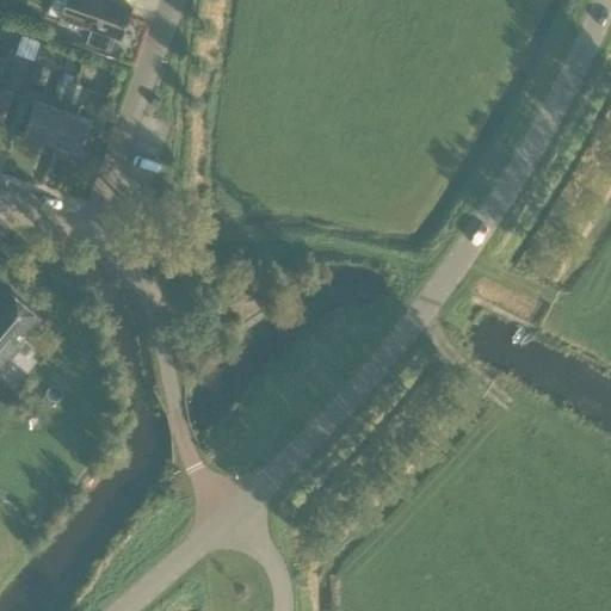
[(91,29),(86,43),(110,53),(116,37),(121,38),(131,7),(110,0),(67,0),(60,23),(79,30),(81,25),(91,29)]
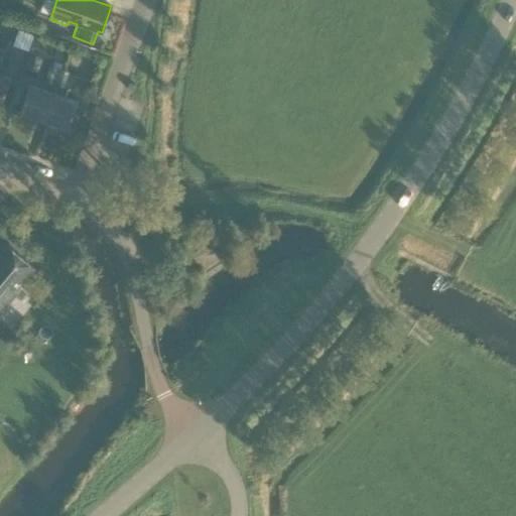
[(43,58),(30,54),(25,70),(38,74),(43,58)]
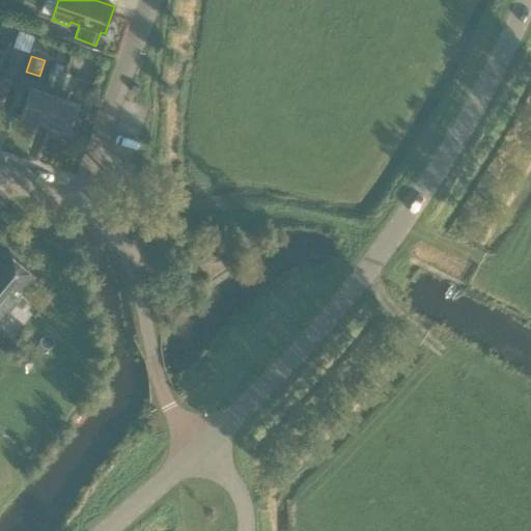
[(46,84),(57,88),(57,87),(62,73),(51,68),(46,84)]
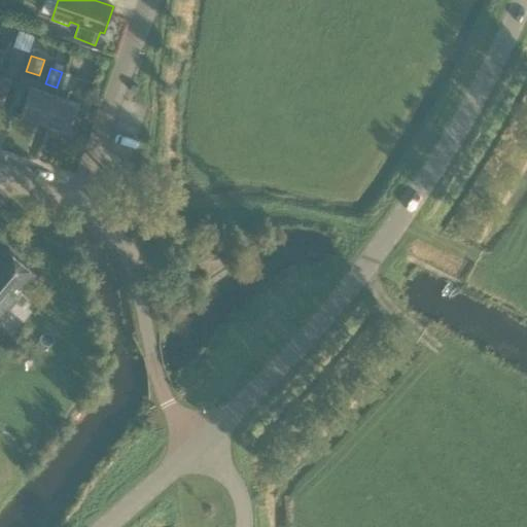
[(62,72),(57,86),(57,88),(68,91),(73,75),(62,72)]
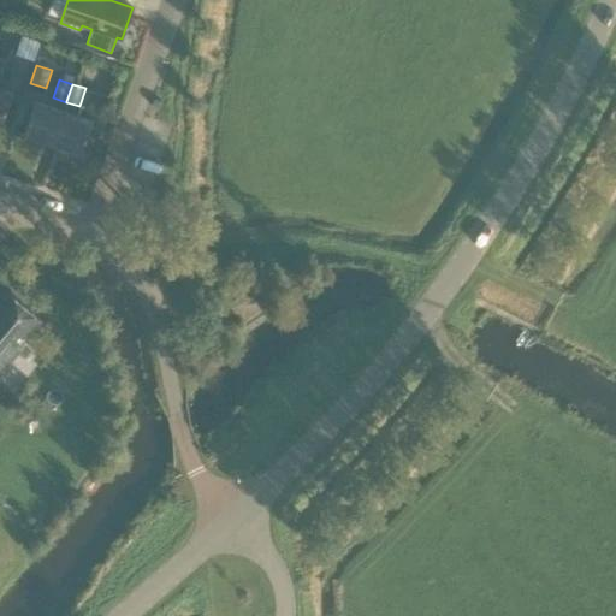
[(0,125),(0,126),(11,94),(0,89),(0,125)]
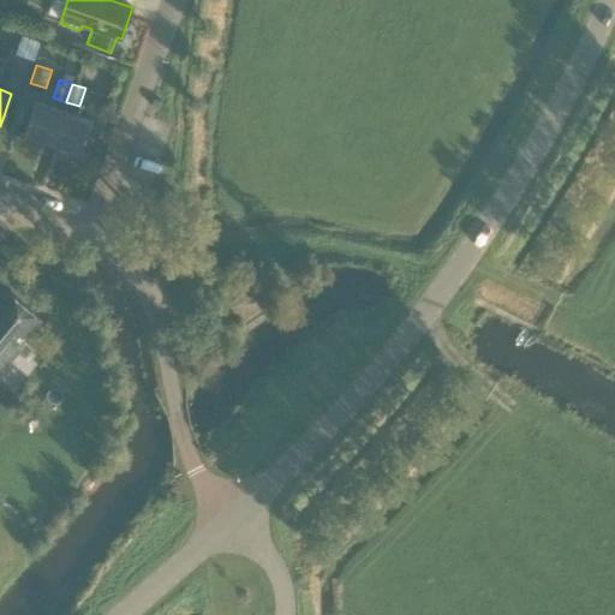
[(34,101),(23,133),(52,143),(63,111),(34,101)]
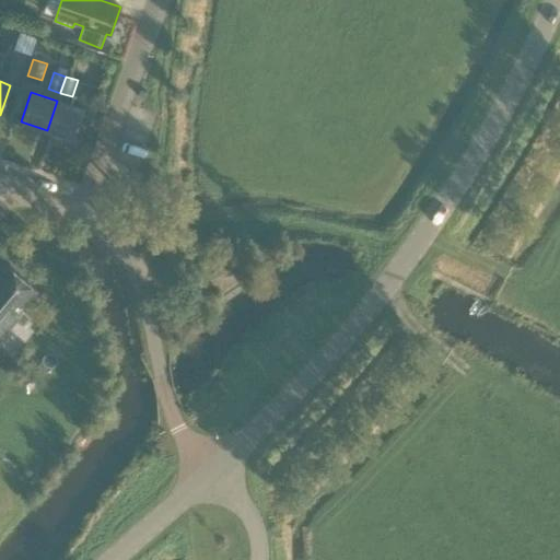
[(47,130),(73,139),(83,109),(70,105),(72,96),(60,93),(57,101),(47,130)]
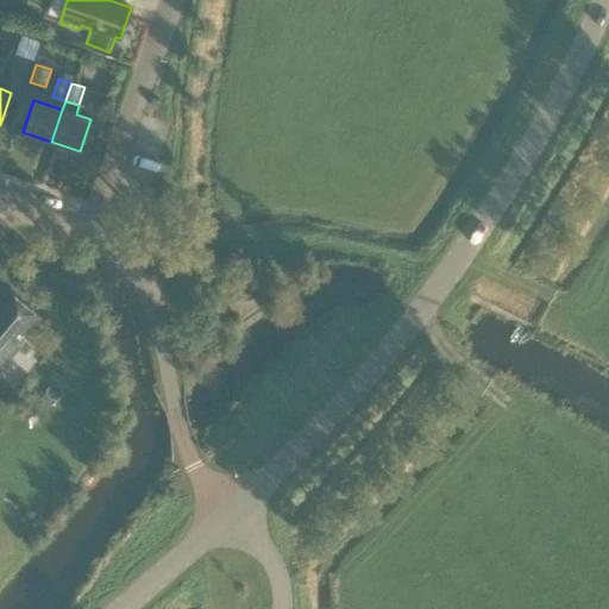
[(0,368),(20,344),(18,341),(39,316),(8,290),(0,300),(0,368)]
